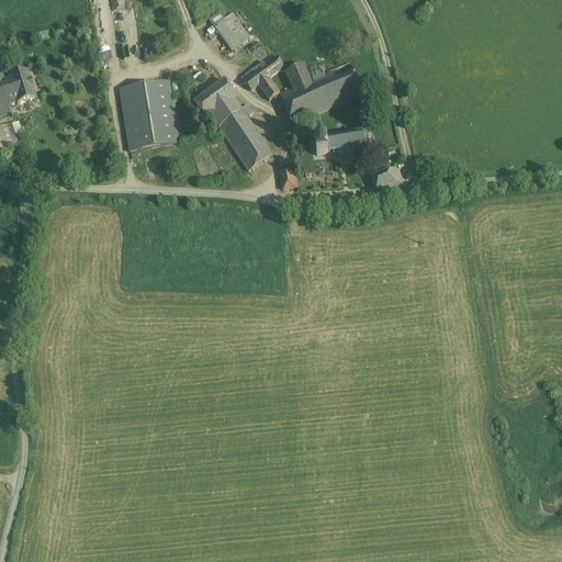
[(221,13),(209,21),(214,29),(225,20),(221,13)]
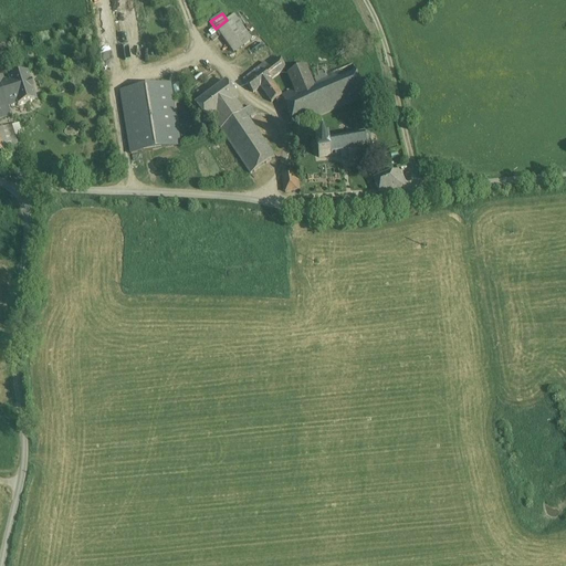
[(227,20),(216,29),(233,53),(252,40),(234,14),(227,20)]
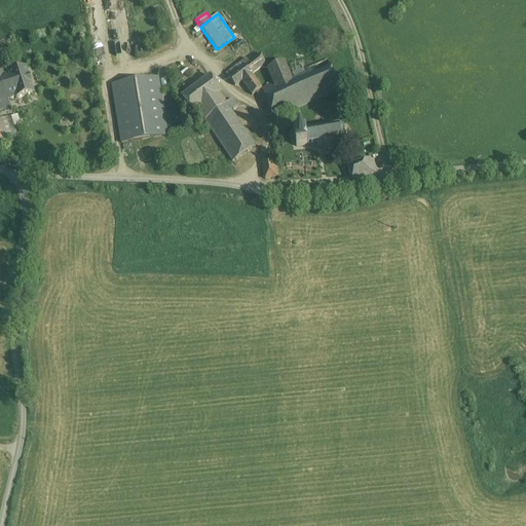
[(322,45),(288,61),(285,62),(291,76),(328,61),(322,45)]
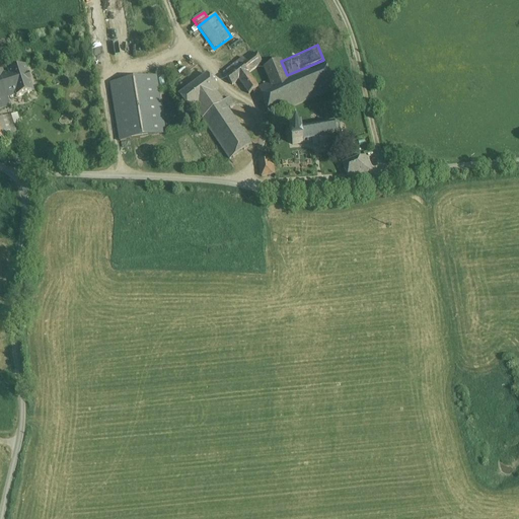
[(246,62),(241,65),(248,74),(258,66),(262,62),(257,54),(246,62)]
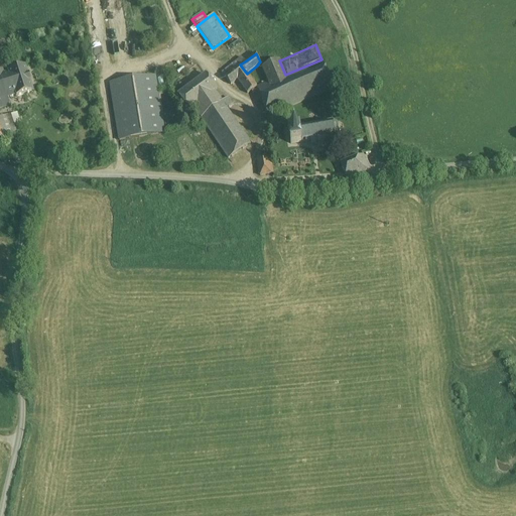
[(280,53),(269,58),(271,63),(279,60),(282,59),(280,53)]
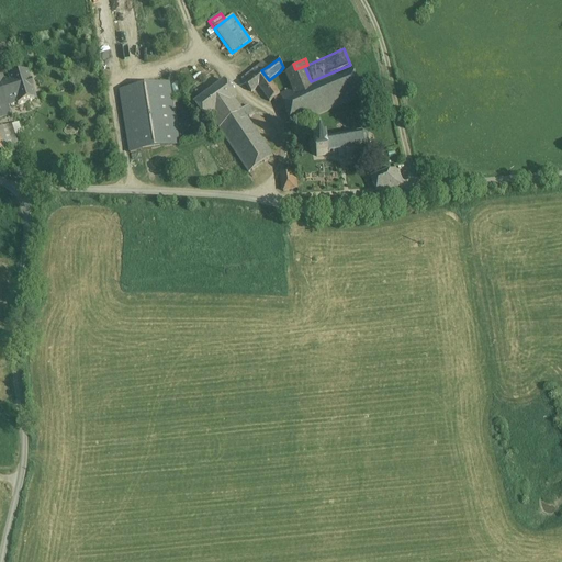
[(263,63),(242,80),(245,85),(261,70),(267,67),(263,63)]
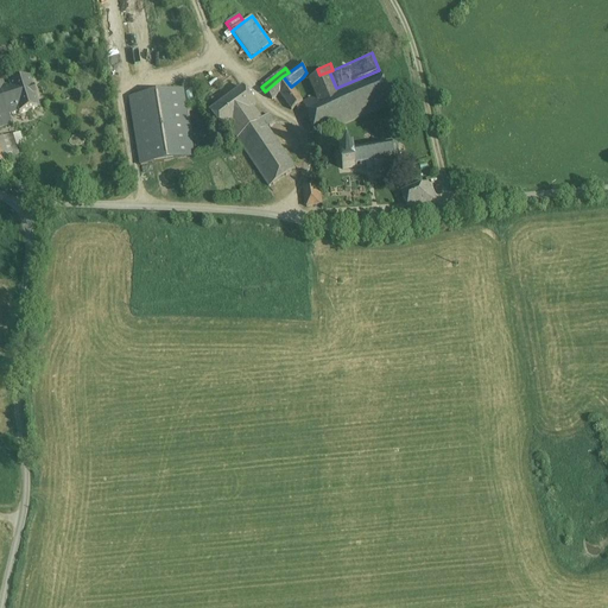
[(316,97),(303,102),(303,103),(317,137),(393,105),(379,70),(316,97)]
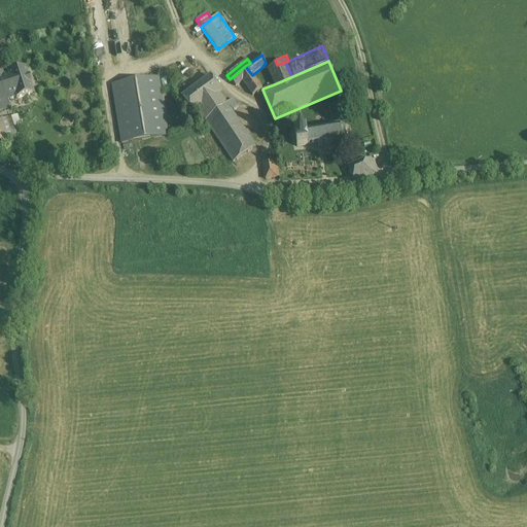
[(277,65),(268,69),(274,84),(291,76),(285,62),(277,65)]
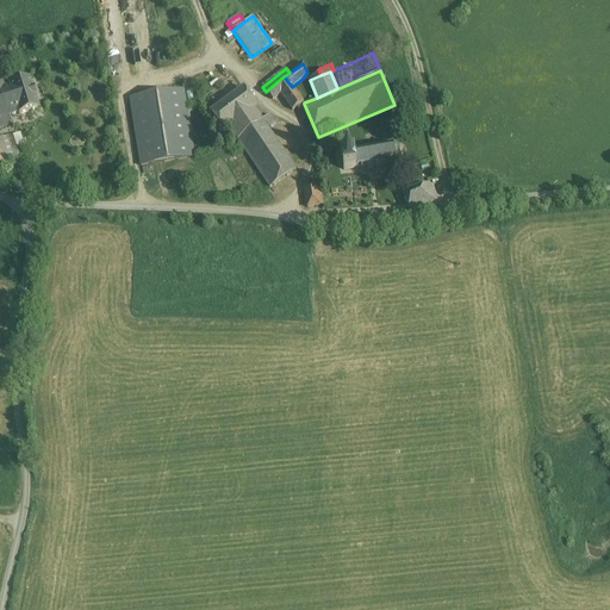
[(0,128),(11,125),(8,116),(18,113),(10,87),(5,88),(0,74),(0,128)]
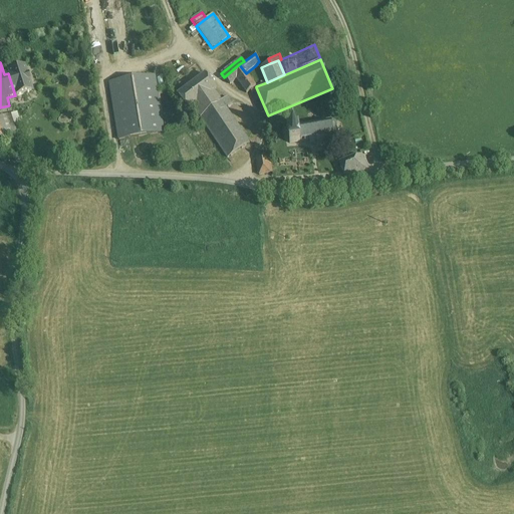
[(246,73),(239,64),(224,77),(230,85),(237,80),(247,93),(251,91),(252,93),(254,91),(253,89),(256,87),(256,86),(246,73)]
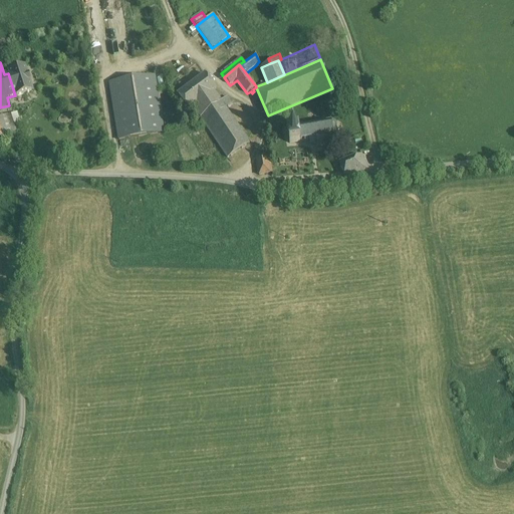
[(26,66),(8,72),(8,73),(15,95),(15,96),(33,90),(26,66)]
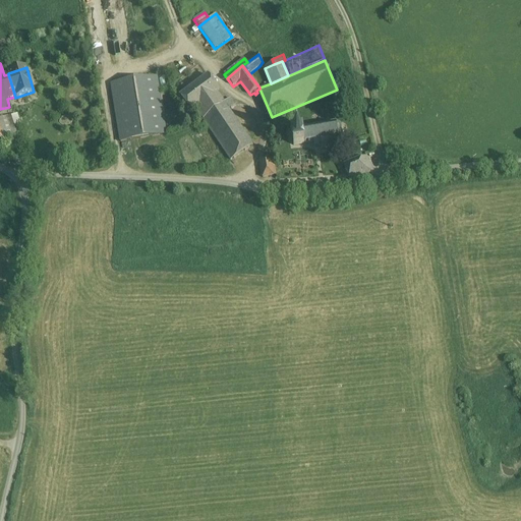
[(206,78),(176,100),(187,115),(191,112),(214,96),(217,94),(206,78)]
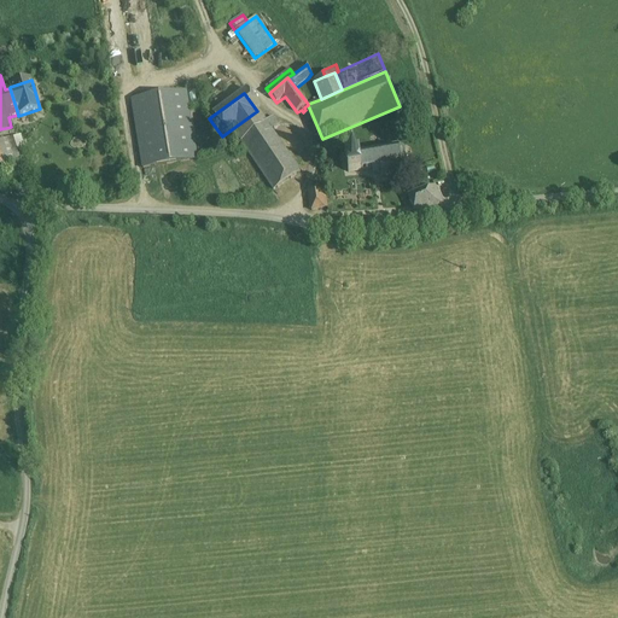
[(181,94),(127,104),(139,174),(193,164),(181,94)]
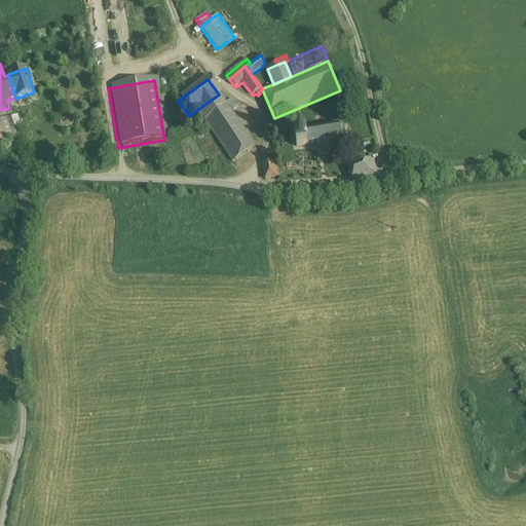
[(216,97),(193,113),(231,164),(254,148),(229,115),(234,111),(229,104),(224,108),(216,97)]
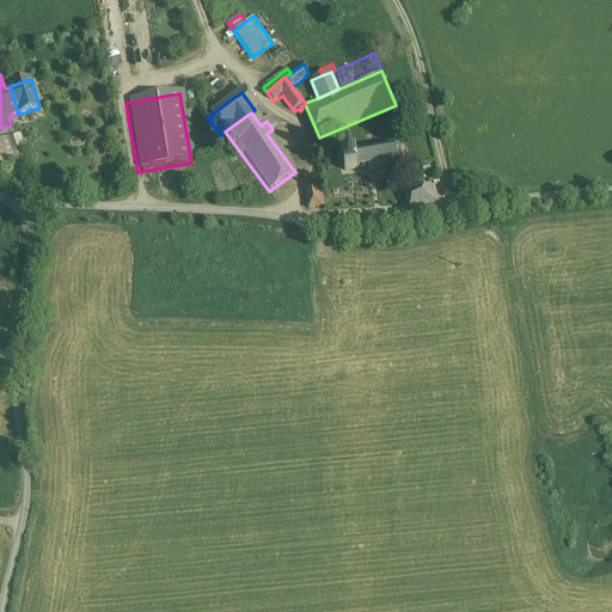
[(19,133),(0,139),(0,164),(19,158),(17,148),(24,146),(19,133)]
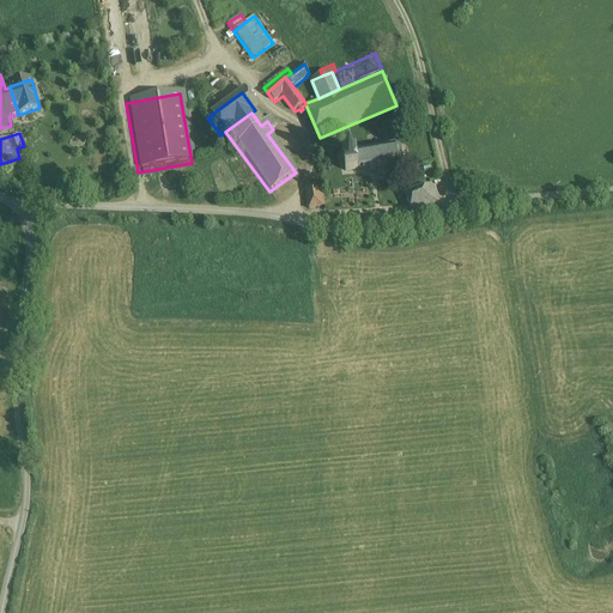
[(388,153),(382,155),(381,151),(378,151),(380,155),(370,156),(370,153),(366,153),(368,156),(356,158),(356,155),(352,156),(352,159),(344,161),(345,176),(362,173),(363,175),(370,174),(370,177),(378,176),(378,178),(389,177),(389,180),(392,180),(389,170),(396,170),(399,174),(401,173),(399,168),(406,163),(406,152),(402,153),(399,152),(400,150),(398,147),(395,152),(392,152),(390,150),(388,150),(388,153)]
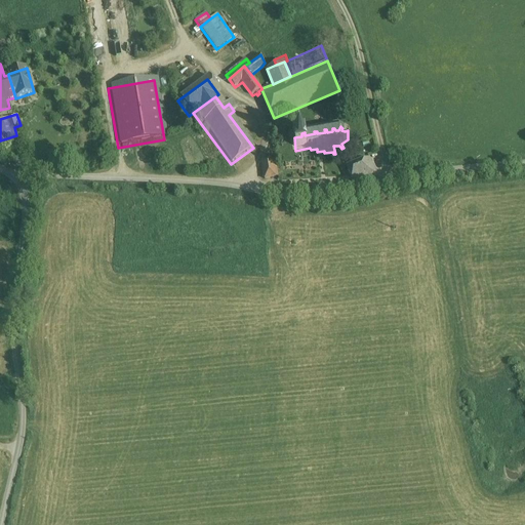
[(271,161),(258,162),(260,182),(273,179),(271,161)]
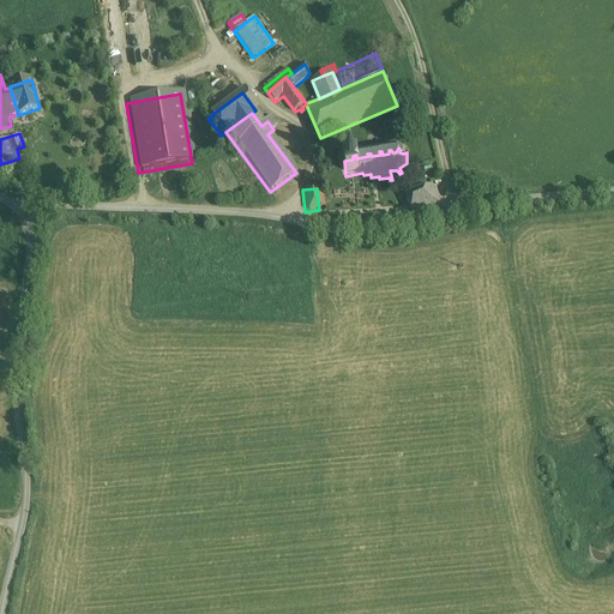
[(429,190),(404,203),(416,223),(440,209),(438,205),(444,203),(443,200),(446,198),(444,194),(435,200),(429,190)]
